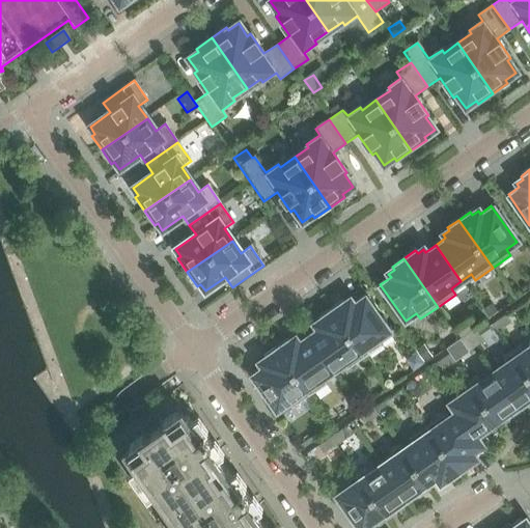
[(330,309),(364,358),(382,345),(378,339),(388,332),(362,296),(352,303),(350,300),(343,304),(341,301),(330,309)]
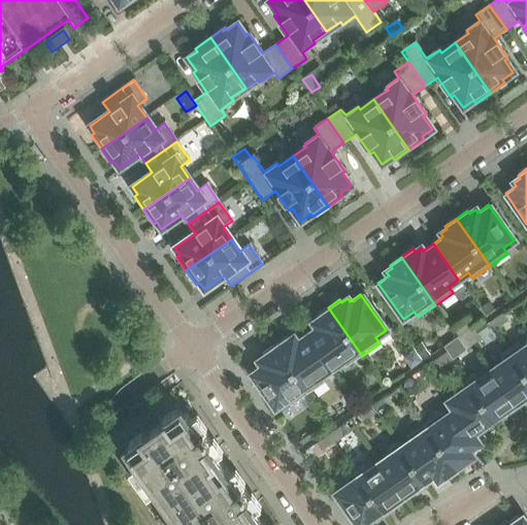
[(489,303),(481,309),(487,318),(495,312),(489,303)]
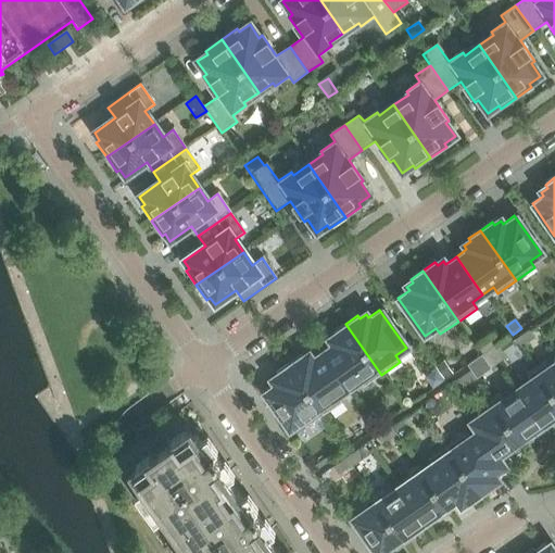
[(363,388),(381,375),(345,324),(333,332),(336,336),(329,340),(331,343),(322,351),(348,389),(358,381),(363,388)]
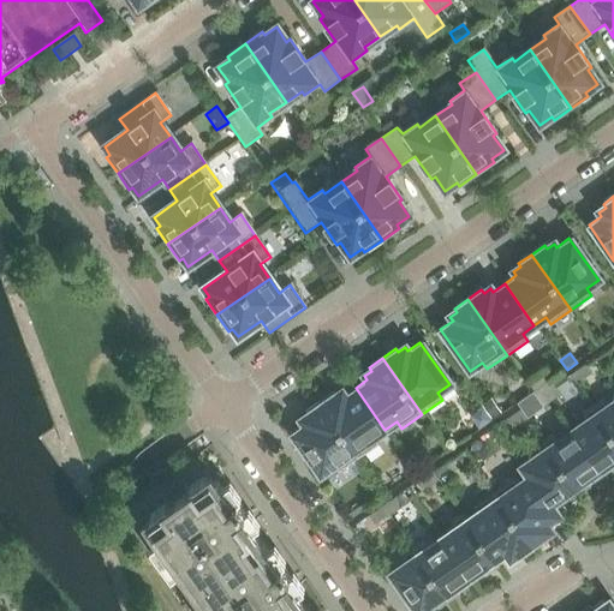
[(590,375),(584,366),(570,377),(576,385),(590,375)]
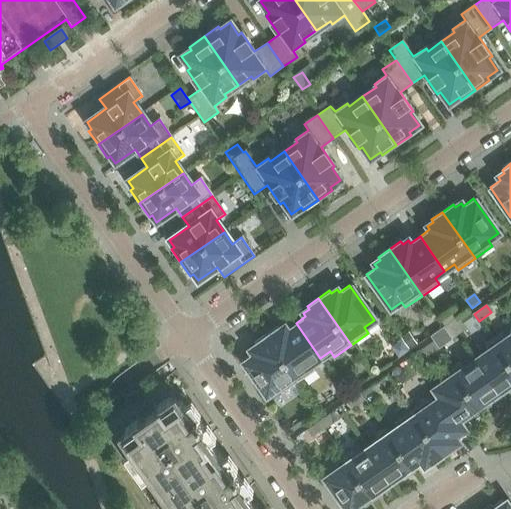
[(444,327),(450,323),(456,319),(451,311),(439,320),(444,327)]
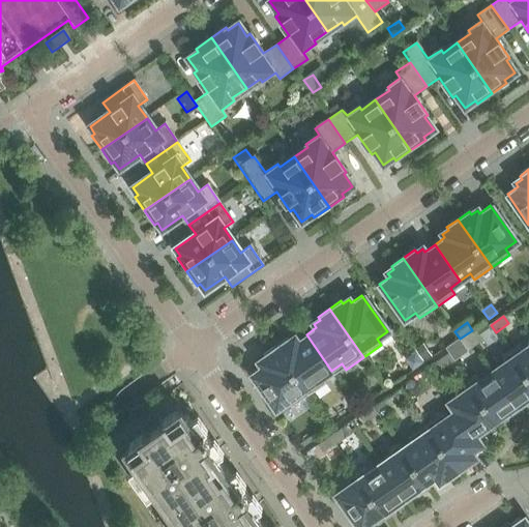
[(466,334),(475,347),(482,342),(473,329),(472,330),(466,334)]
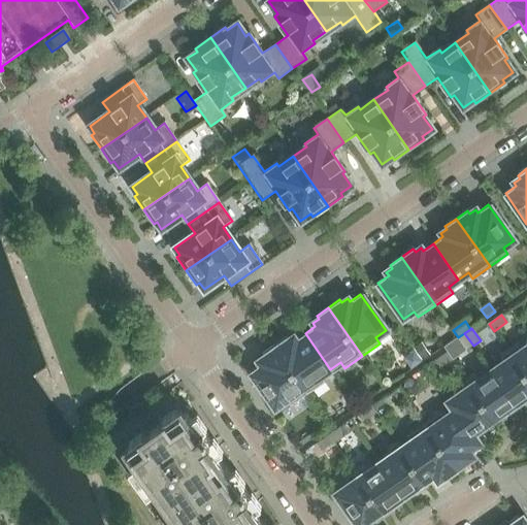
[(321,375),(330,369),(305,333),(295,339),(293,337),(287,340),(285,338),(273,346),(307,394),(325,382),(321,375)]
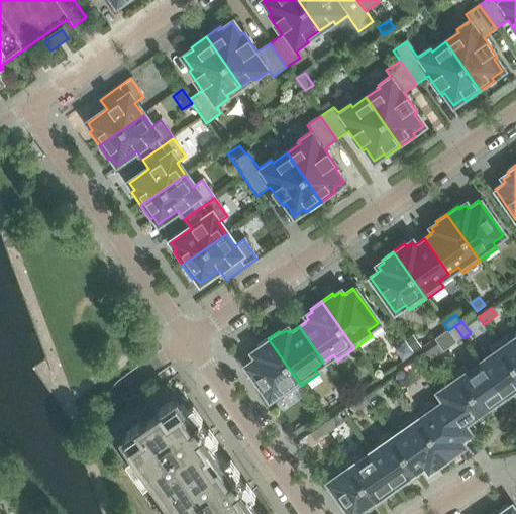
[(455,343),(463,338),(454,326),(448,330),(447,331),(455,343)]
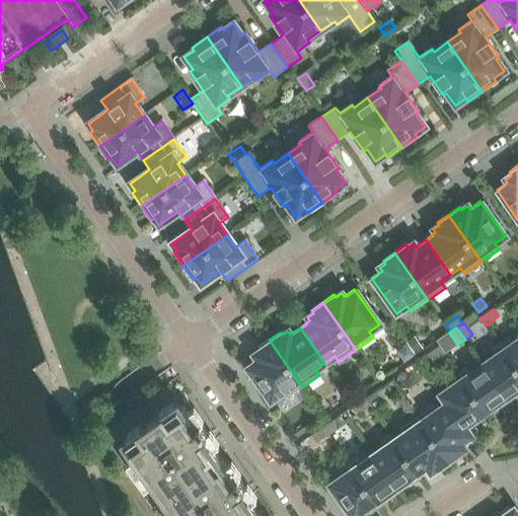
[(414,339),(407,344),(414,355),(422,349),(414,339)]
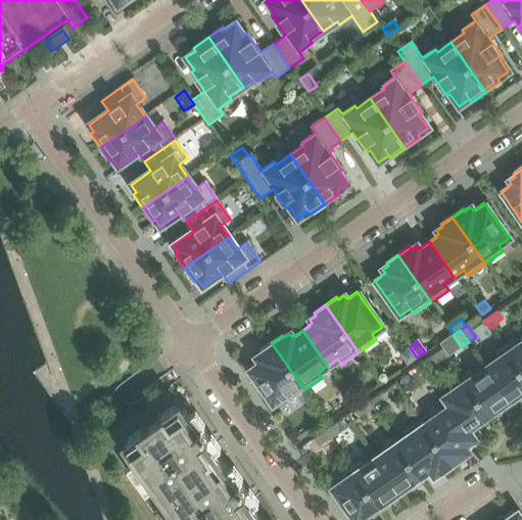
[(521,342),(516,347),(512,341),(504,347),(521,374),(521,342)]
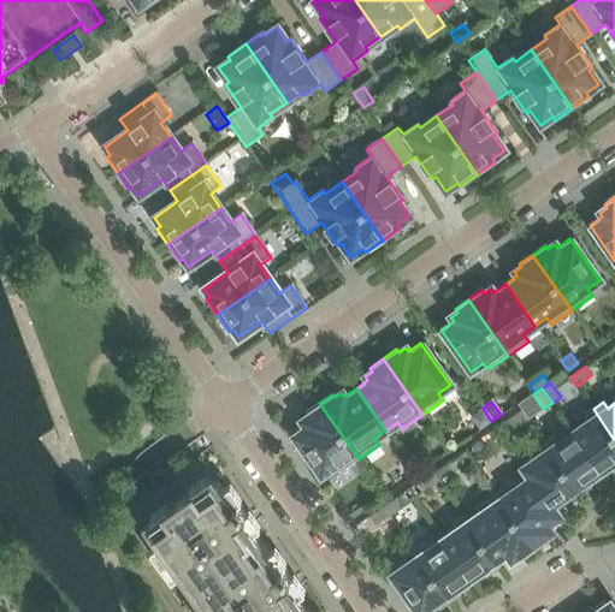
[(338,474),(359,459),(319,403),(306,413),(308,416),(301,421),(303,425),(291,433),(307,455),(303,457),(314,474),(318,471),(320,475),(333,467),(338,474)]
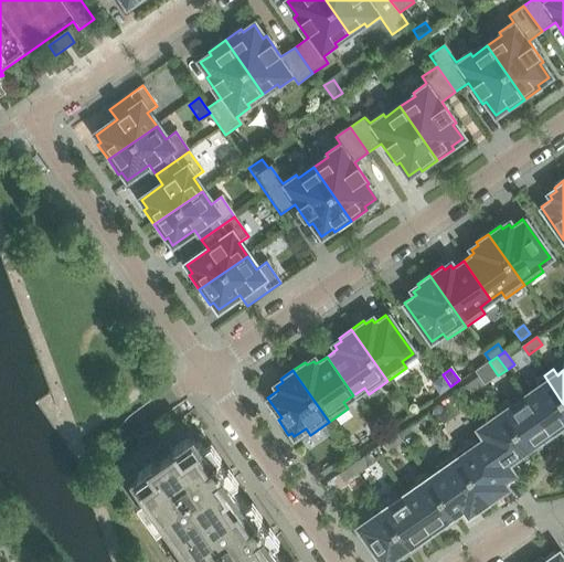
[(563,424),(563,423),(563,404),(544,375),(534,382),(539,389),(525,398),(550,433),(551,433),(556,434),(563,430),(563,424)]
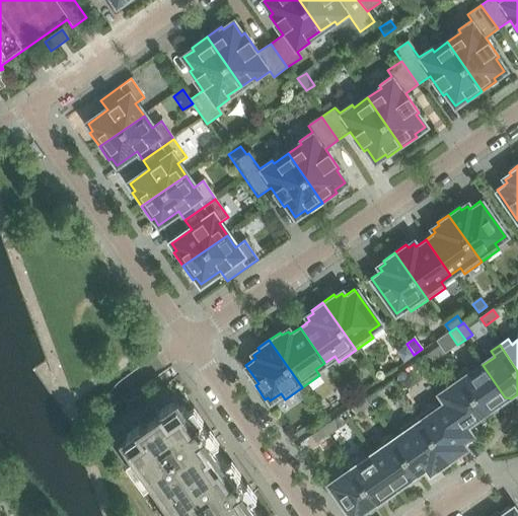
[(439,347),(427,356),(432,363),(444,355),(439,347)]
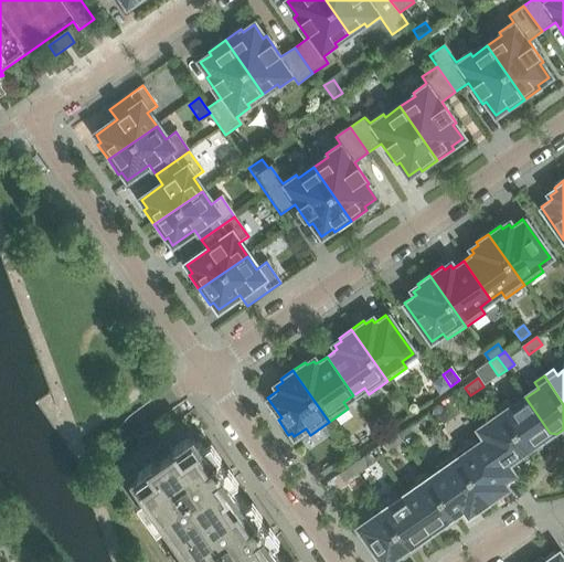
[(439,394),(449,386),(444,379),(434,386),(439,394)]
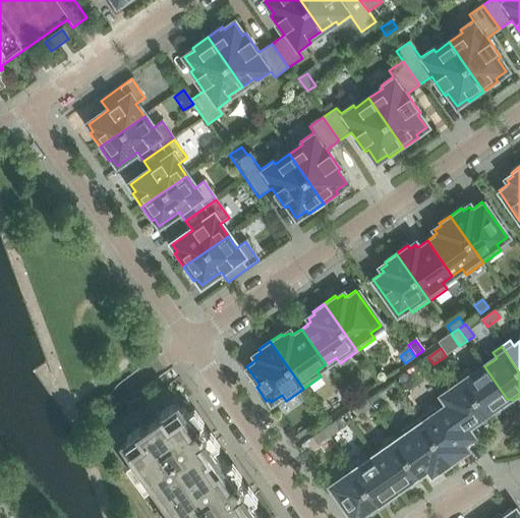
[(507,400),(507,399),(484,366),(472,376),(468,369),(459,376),(486,414),(495,408),(500,409),(506,405),(507,400)]
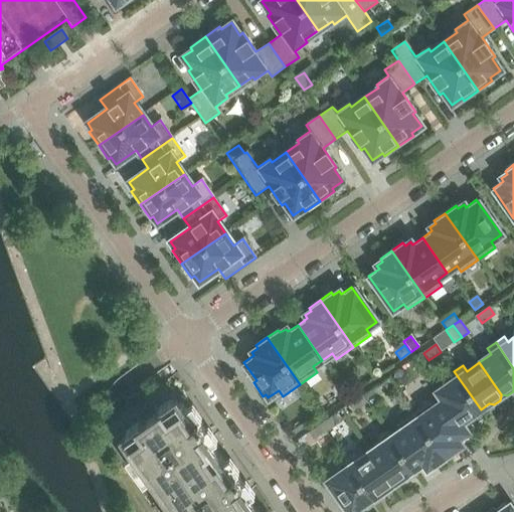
[(473,415),(481,409),(454,371),(446,377),(450,383),(438,391),(468,436),(469,436),(463,427),(472,420),(473,415)]
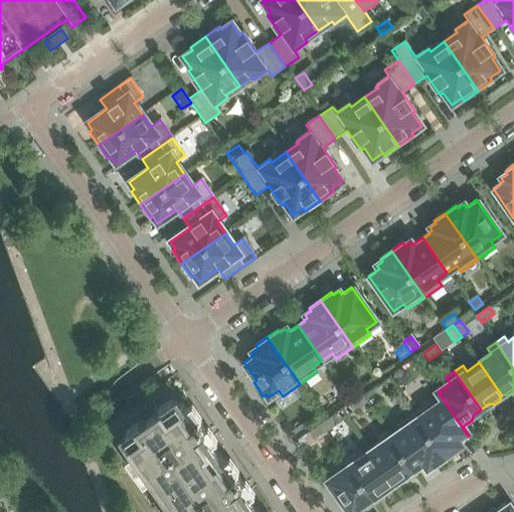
[(370,390),(363,395),(368,403),(376,398),(370,390)]
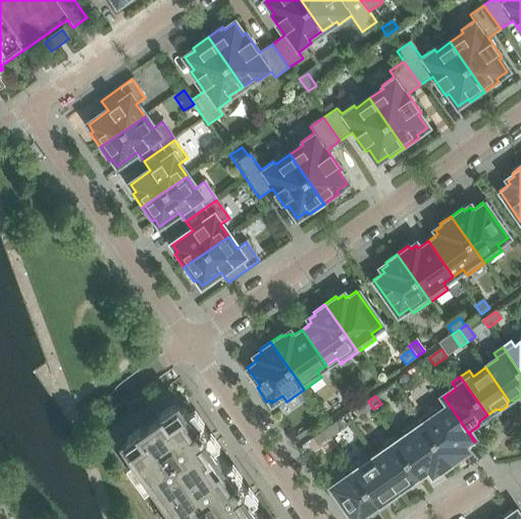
[(465,449),(474,442),(444,397),(443,398),(449,407),(439,413),(435,407),(418,419),(452,467),(463,459),(461,456),(467,452),(465,449)]
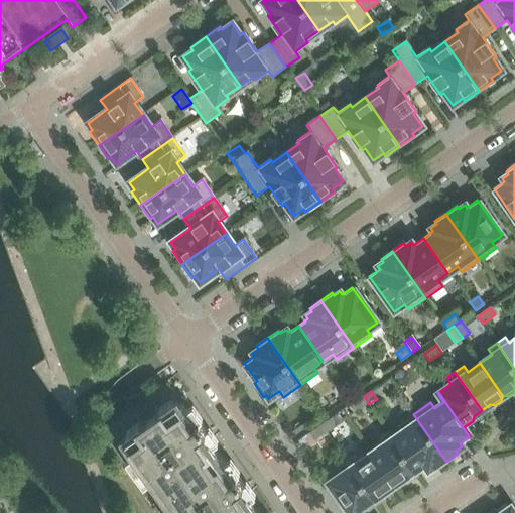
[(367,404),(362,397),(350,405),(355,413),(367,404)]
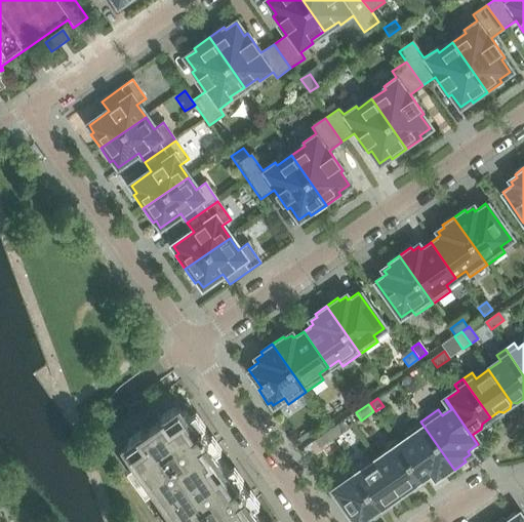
[(334,406),(326,412),(331,422),(340,414),(334,406)]
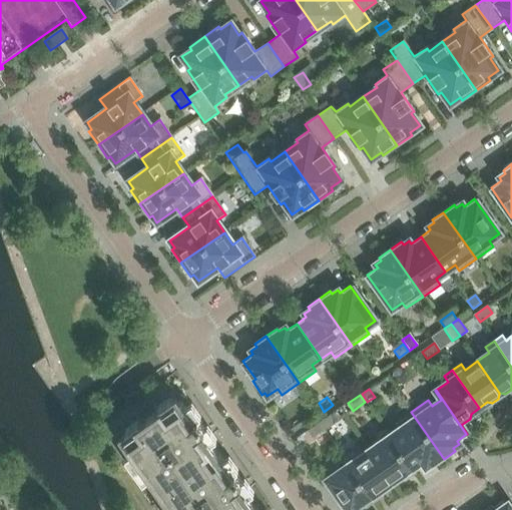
[(161,491),(215,452),(205,438),(203,440),(197,433),(204,429),(196,419),(190,423),(185,416),(188,414),(180,401),(177,403),(175,400),(172,403),(170,400),(156,409),(158,412),(139,425),(137,422),(124,432),(126,435),(123,437),(125,440),(122,442),(133,457),(136,455),(148,473),(145,475),(156,491),(159,489),(161,491)]
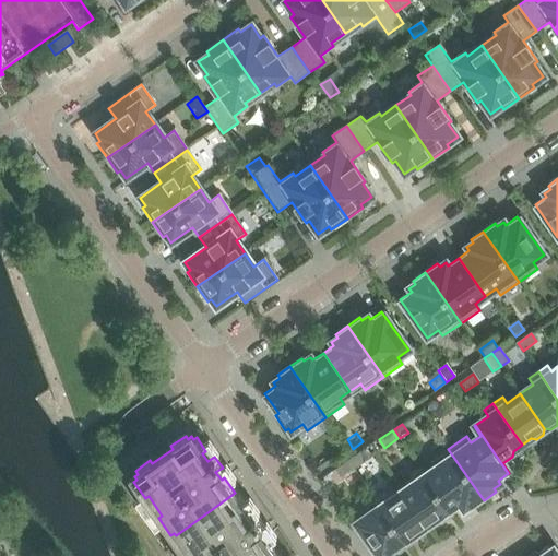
[(472,509),(484,500),(448,449),(429,462),(434,469),(424,475),(419,469),(419,470),(450,513),(461,507),(463,510),(470,506),(472,509)]
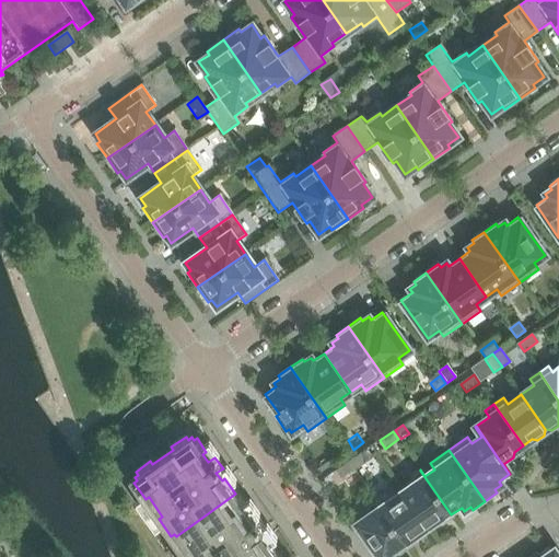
[(348,463),(353,471),(367,462),(361,453),(348,463)]
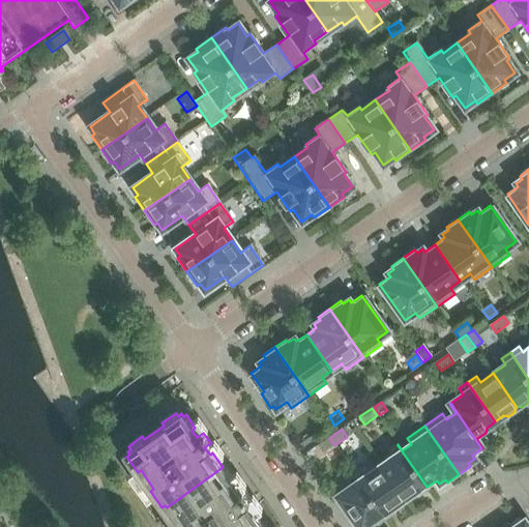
[(322,454),(334,445),(329,438),(317,446),(322,454)]
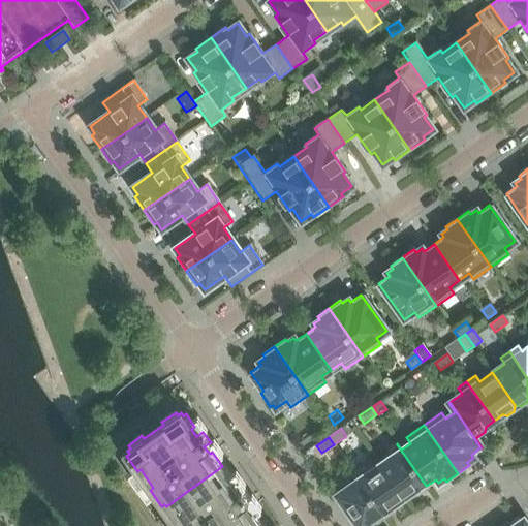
[(426,487),(426,486),(397,444),(387,450),(392,456),(379,465),(403,498),(403,497),(408,498),(414,494),(415,489),(424,484),(426,487)]
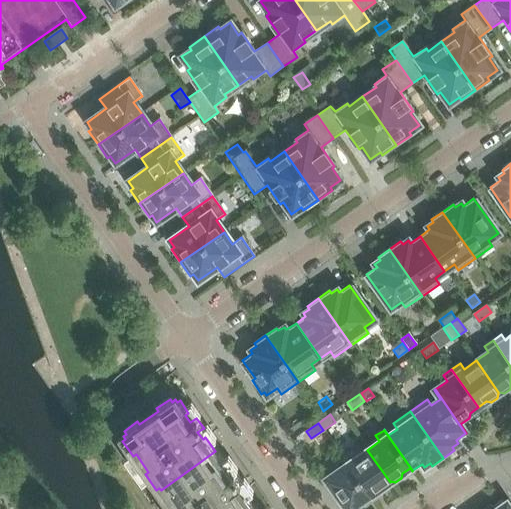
[(389,482),(390,482),(367,450),(355,458),(351,452),(342,458),(369,496),(377,490),(382,491),(388,487),(389,482)]
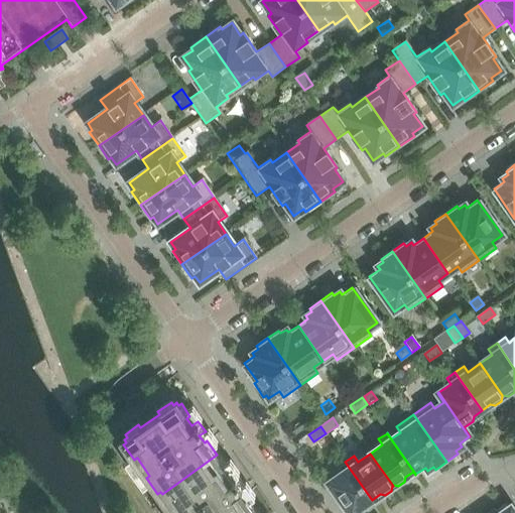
[(249,512),(255,509),(245,494),(242,496),(237,489),(243,485),(235,475),(229,479),(224,472),(227,470),(217,455),(162,494),(163,496),(160,498),(170,512),(173,512),(174,511),(175,512),(249,512)]
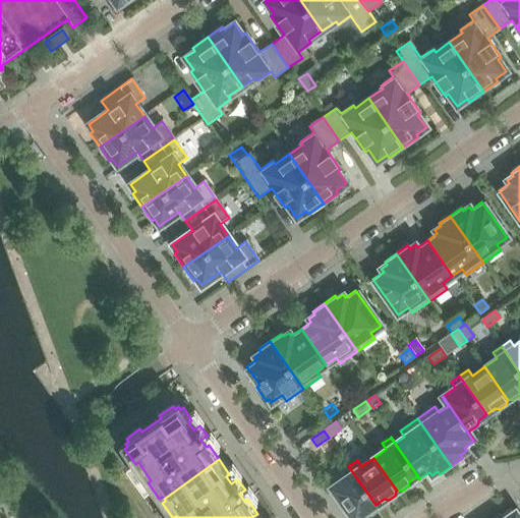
[(367,511),(376,505),(348,466),(340,472),(344,478),(331,487),(333,491),(332,496),(336,502),(341,503),(352,517),(364,517),(366,516),(367,511)]
